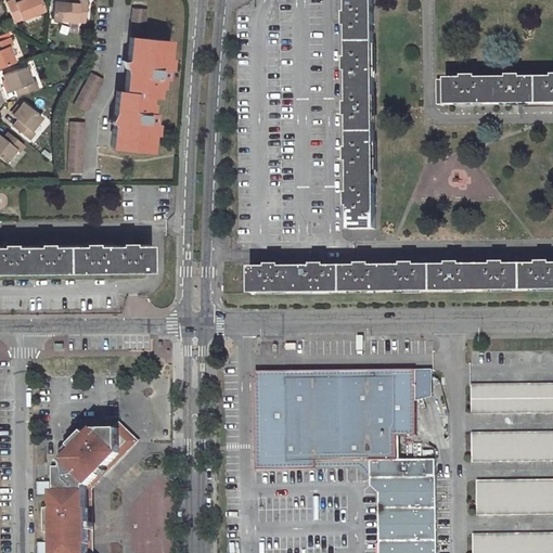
[(3,0),(11,17),(42,5),(39,0),(3,0)]
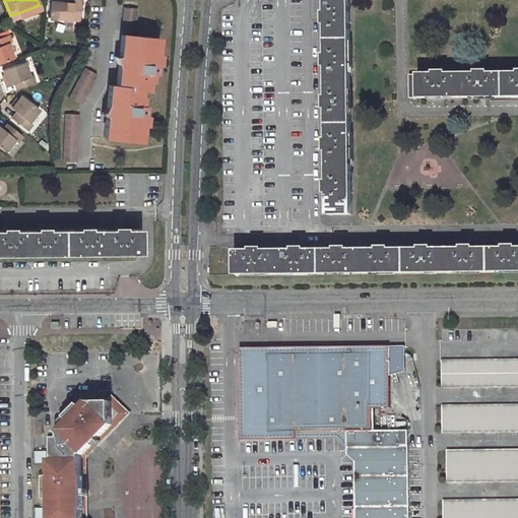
[(47,15),(76,18),(77,0),(69,0),(69,1),(62,0),(48,0),(47,15)]
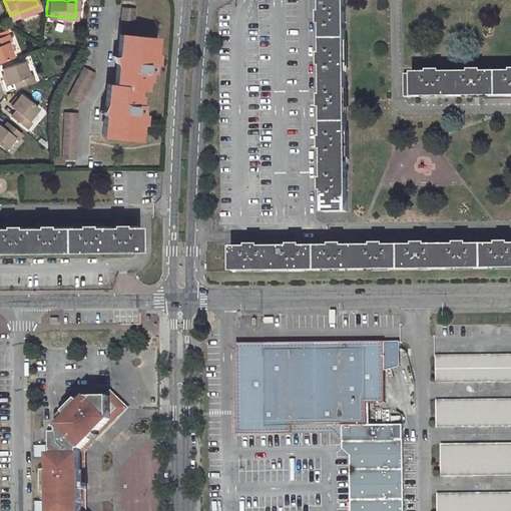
[(325,0),(326,6),(323,6),(323,12),(323,18),(326,18),(326,48),(324,48),(324,54),(324,60),(326,60),(326,90),(324,90),(324,96),(324,101),(327,101),(327,131),(325,131),(325,137),(325,143),(328,143),(328,173),(325,173),(325,179),(325,185),(328,185),(328,209),(352,209),(349,0),(325,0)]
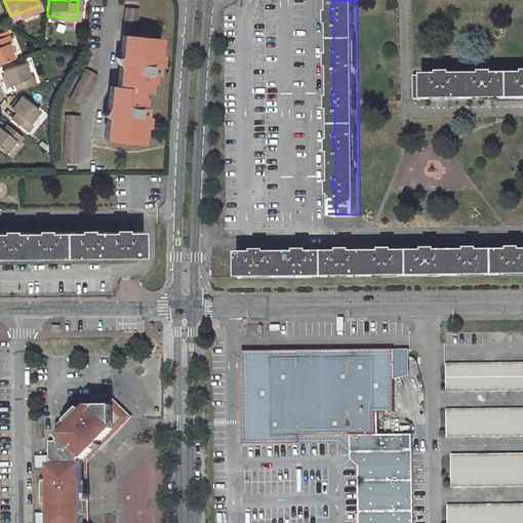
[(117,65),(115,86),(107,85),(105,108),(109,109),(107,123),(104,123),(103,136),(102,138),(133,142),(134,131),(141,132),(143,107),(137,107),(139,89),(147,90),(148,73),(154,73),(156,47),(151,47),(152,37),(134,35),(136,8),(122,6),(118,49),(121,49),(120,65),(117,65)]
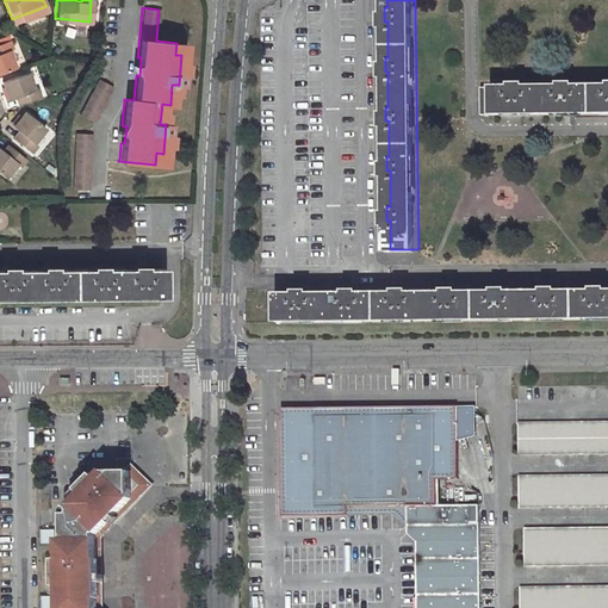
[(0,69),(12,66),(6,49),(11,48),(7,38),(0,41),(0,69)]
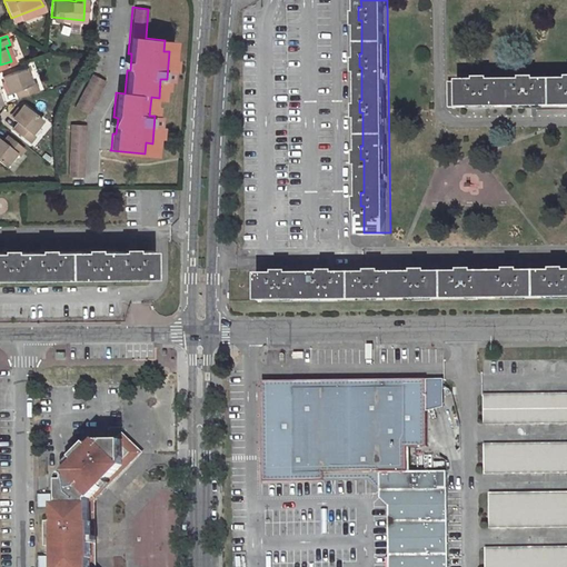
[(19,95),(40,86),(37,78),(32,80),(27,66),(3,73),(6,79),(9,90),(16,88),(19,95)]
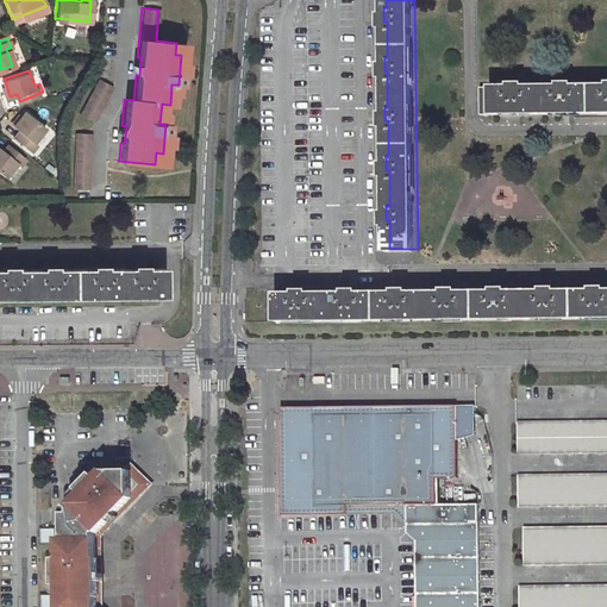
[(95,79),(77,112),(92,119),(110,86),(95,79)]
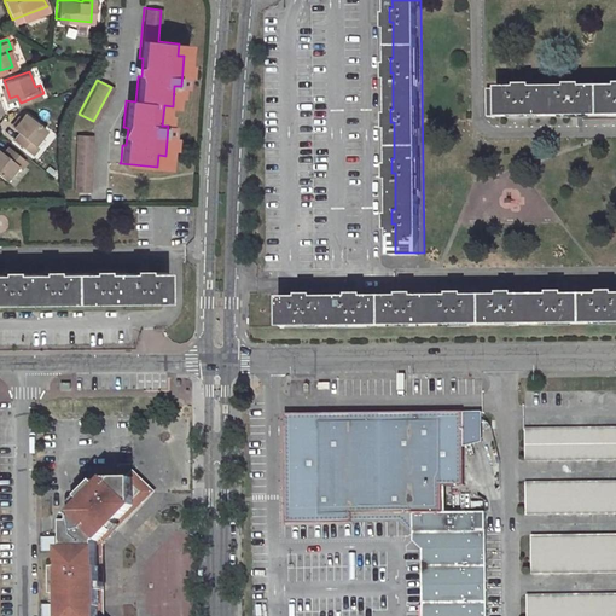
[(489,86),(483,86),(483,114),(523,112),(573,112),(615,111),(615,289),(609,290),(609,288),(602,288),(593,288),(592,290),(558,291),(558,289),(550,288),(542,288),(541,291),(507,291),(507,289),(499,289),(492,289),(492,291),(457,291),(457,289),(448,289),(440,289),(440,292),(406,292),(406,290),(399,290),(389,290),(389,292),(355,292),(355,290),(347,290),(338,290),(338,292),(304,294),(304,291),(296,291),(288,291),(288,294),(268,294),(268,324),(615,320),(615,81),(615,85),(579,85),(579,82),(565,82),(565,86),(529,86),(529,82),(516,82),(516,86),(489,86)]
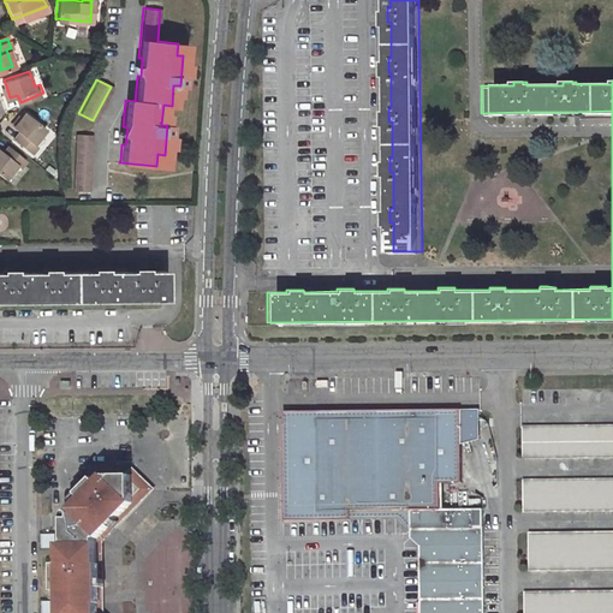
[(34,143),(45,129),(24,112),(19,118),(12,128),(18,132),(15,137),(34,153),(39,147),(34,143)]
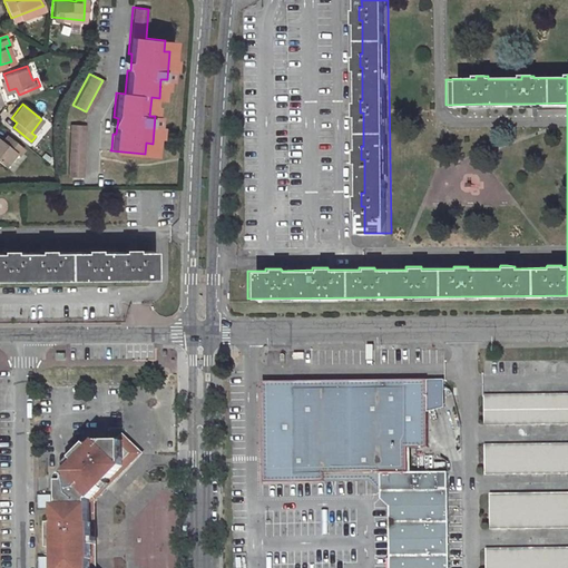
[(11,118),(18,109),(16,107),(8,116),(11,118)]
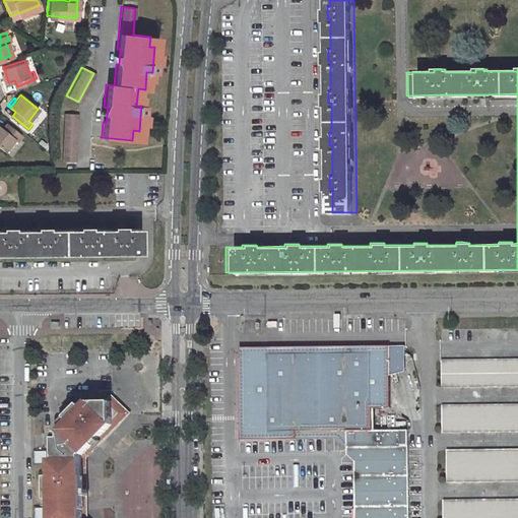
[(73,160),(76,112),(63,111),(60,159),(73,160)]
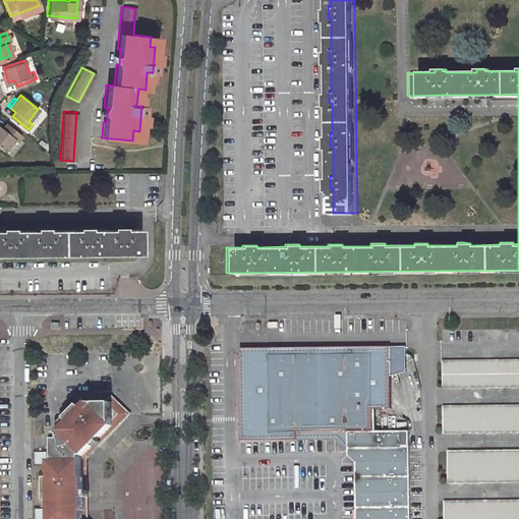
[(0,147),(4,151),(14,138),(18,141),(23,136),(6,122),(2,128),(0,126),(0,147)]
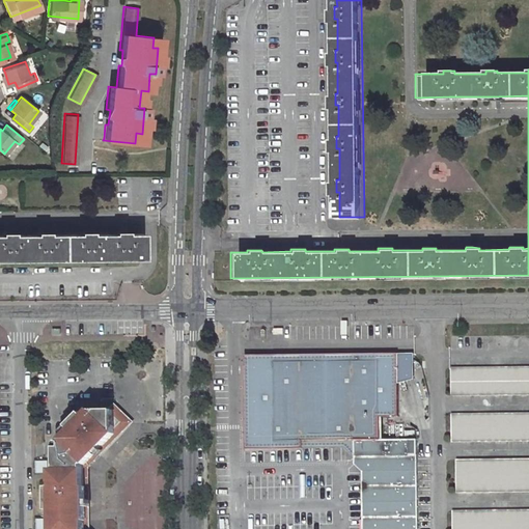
[(0,257),(140,255),(140,232),(123,232),(123,229),(117,229),(112,229),(112,232),(89,232),(89,229),(83,229),(77,229),(77,232),(46,232),(46,229),(39,230),(33,230),(33,232),(10,233),(10,230),(4,230),(0,230),(0,257)]
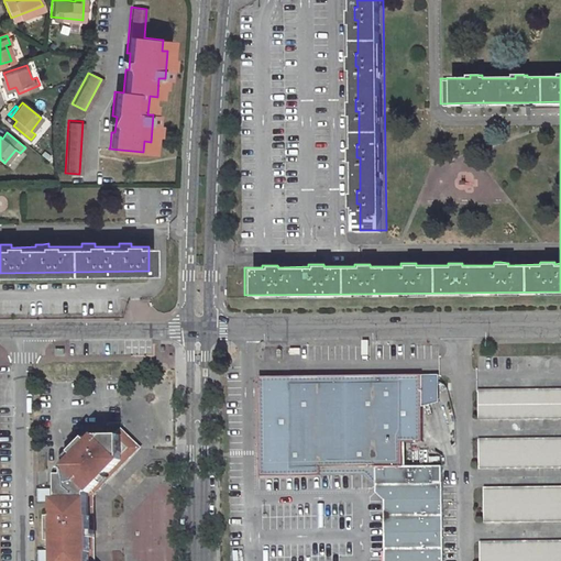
[(438,374),(259,376),(260,475),(320,474),(320,464),(372,464),(373,465),(374,465),(374,466),(383,465),(383,482),(391,483),(391,560),(441,560),(441,482),(441,463),(402,464),(400,440),(421,440),(421,403),(438,399),(438,374)]
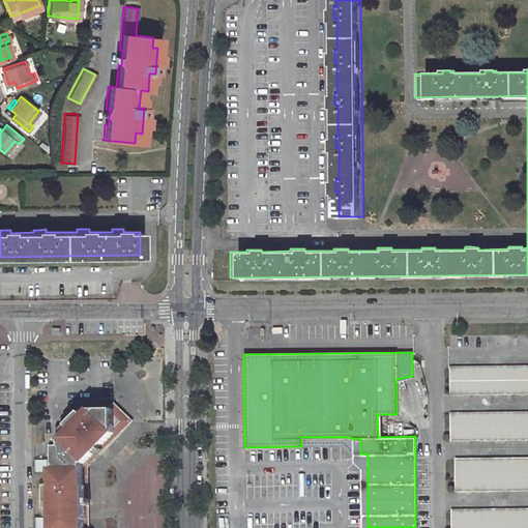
[(527,363),(448,364),(449,392),(527,391),(527,363)]
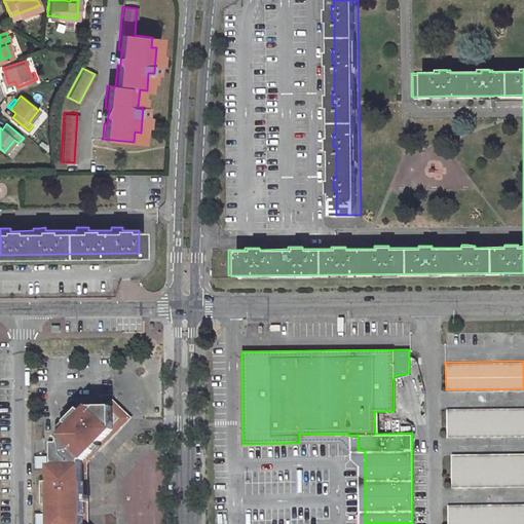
[(83,523),(83,458),(91,450),(124,416),(112,404),(89,404),(83,410),(79,406),(71,414),(75,418),(70,423),(60,434),(60,441),(55,441),(55,461),(55,470),(51,470),(52,480),(47,480),(47,503),(52,503),(52,523),(57,523),(55,523),(83,523)]
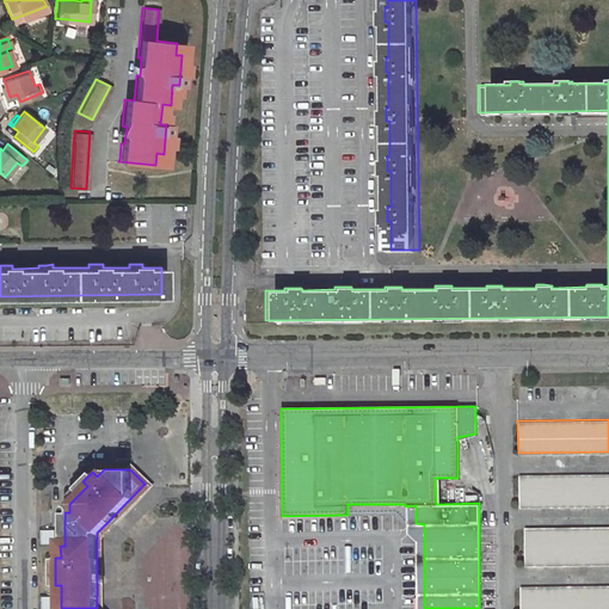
[(608,472),(518,474),(518,506),(608,504),(608,472)]
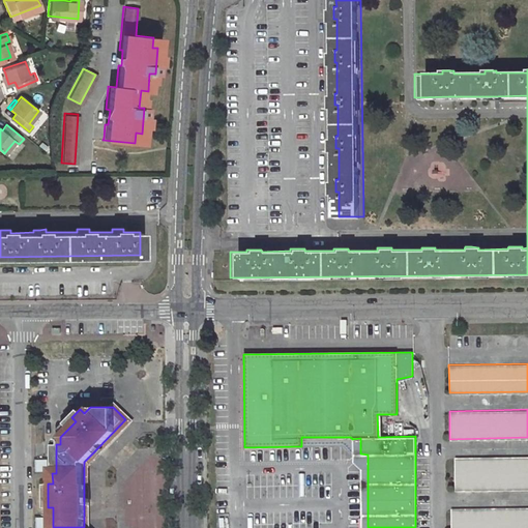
[(70,427),(76,421),(71,417),(66,422),(70,427)]
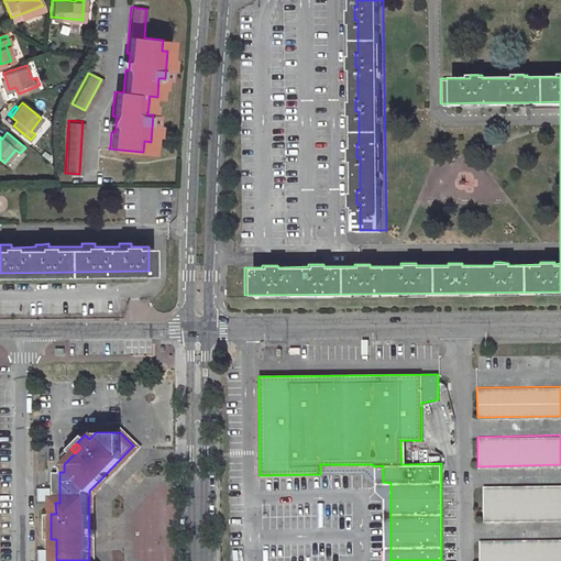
[(372,464),(320,464),(320,474),(366,474),(375,482),(374,491),(383,498),(382,560),(391,560),(391,483),(383,482),(383,465),(374,466),(374,465),(373,465),(372,464)]
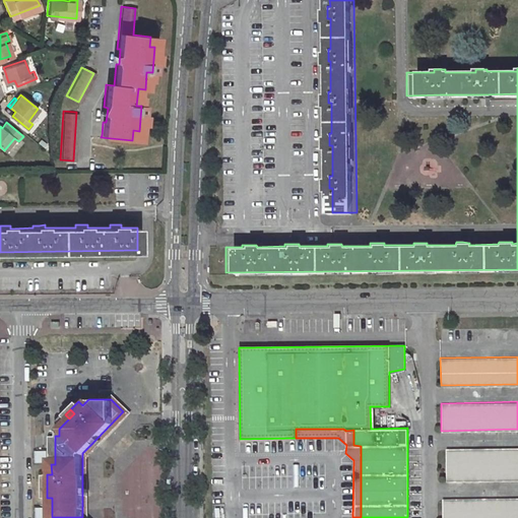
[(517,447),(446,448),(446,480),(517,479),(517,447)]
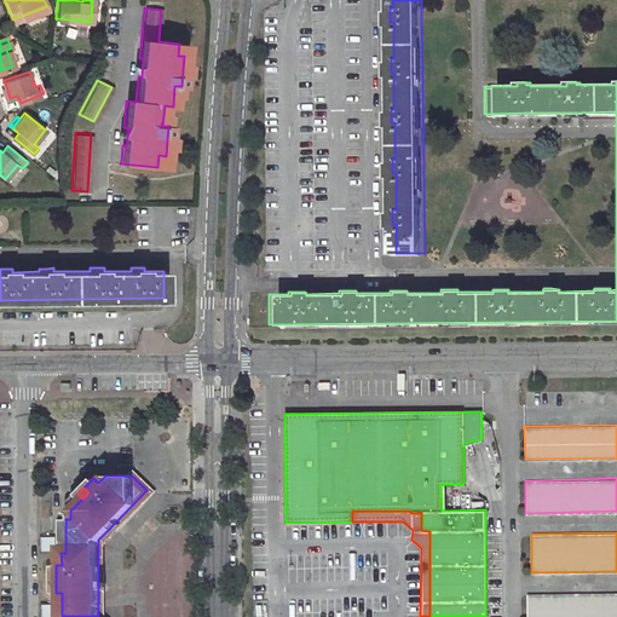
[(616,616),(616,592),(526,593),(525,616),(616,616)]
